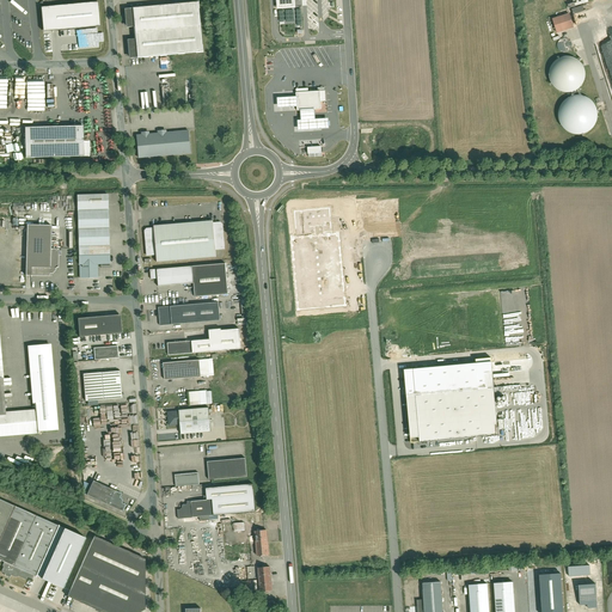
[(97,2),(41,7),(43,31),(99,26),(97,2)]
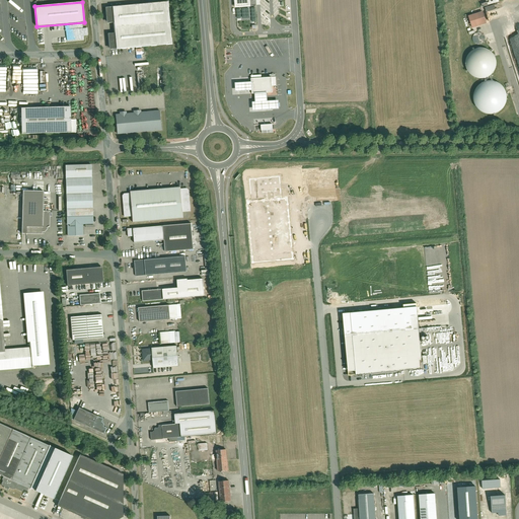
[(106,8),(107,14),(107,22),(114,21),(114,26),(115,26),(116,33),(107,34),(108,48),(170,42),(166,3),(106,8)]
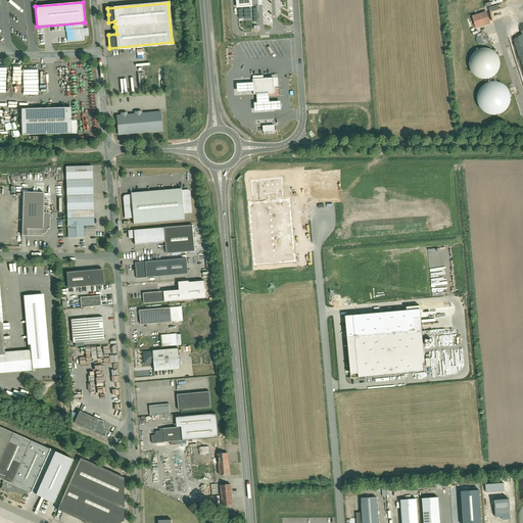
[(485,12),(471,16),(475,28),(489,24),(485,12)]
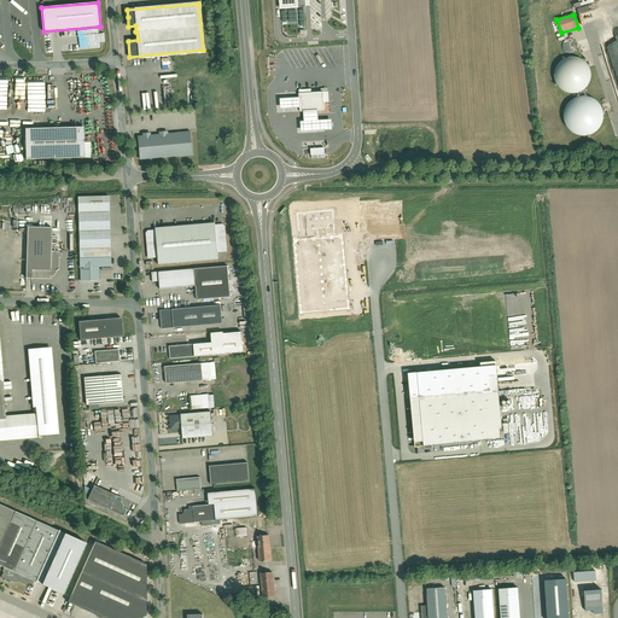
[(563,44),(565,52),(576,50),(573,45),(571,46),(570,41),(563,44)]
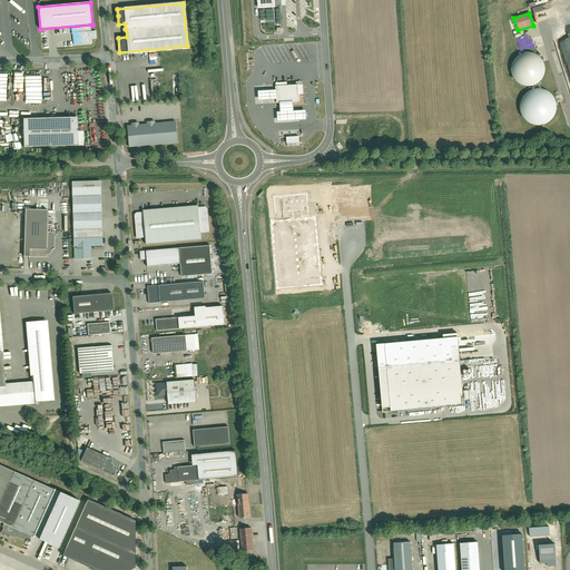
[(516,81),(520,85),(526,86),(531,86),(536,84),(540,80),(542,76),(542,70),(542,65),(540,60),(536,57),(531,55),(527,53),(521,55),(517,57),(513,61),(511,67),(510,72),(512,77),(516,81)]
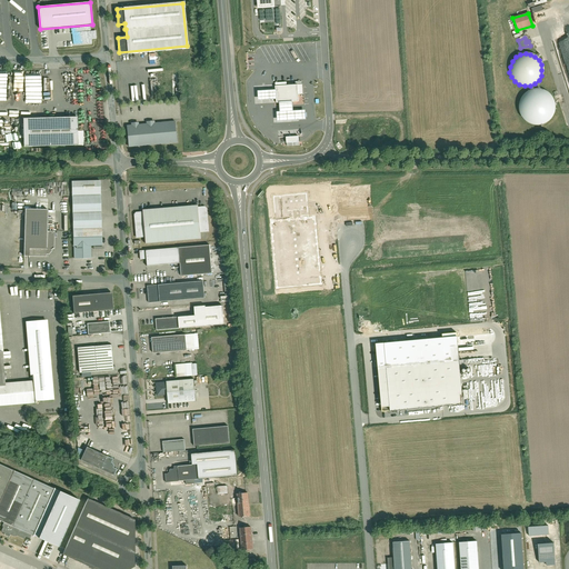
[(276,89),(258,90),(259,99),(277,99),(277,102),(280,102),(280,111),(278,111),(278,120),(307,119),(306,109),(293,110),(292,101),(299,100),(298,85),(276,86),(276,89)]
